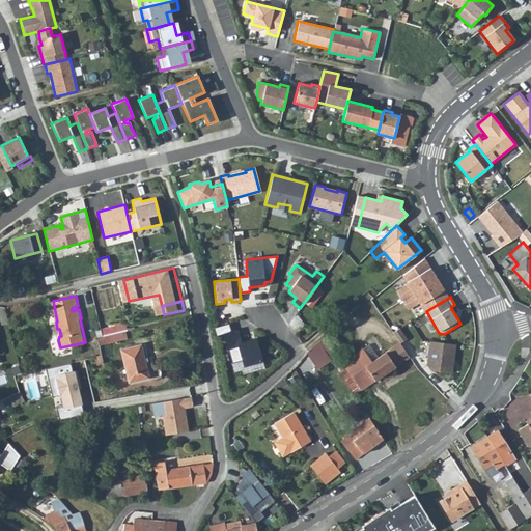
[(100,326),(102,336),(127,331),(131,330),(129,319),(100,326)]
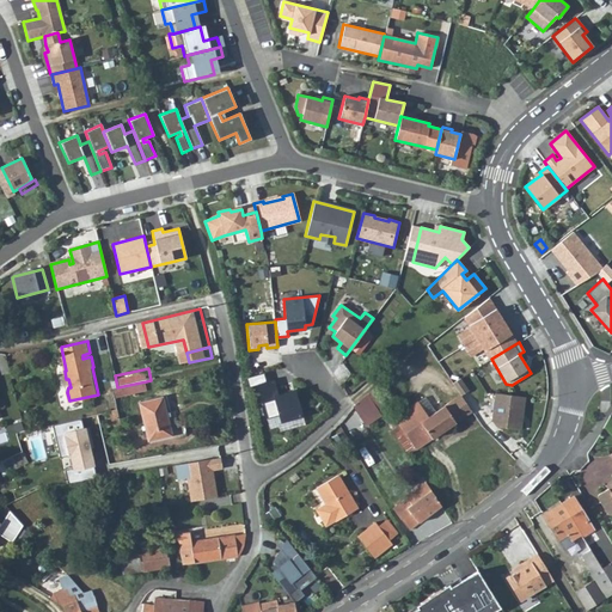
[(263,373),(245,378),(248,387),(256,385),(265,418),(281,414),(282,422),(301,416),(295,393),(277,398),(273,379),(265,381),(263,373)]
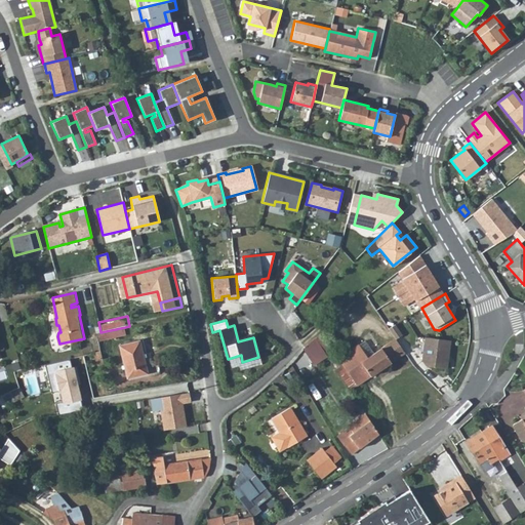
[(126,335),(125,327),(101,332),(101,333),(98,334),(99,340),(126,335)]
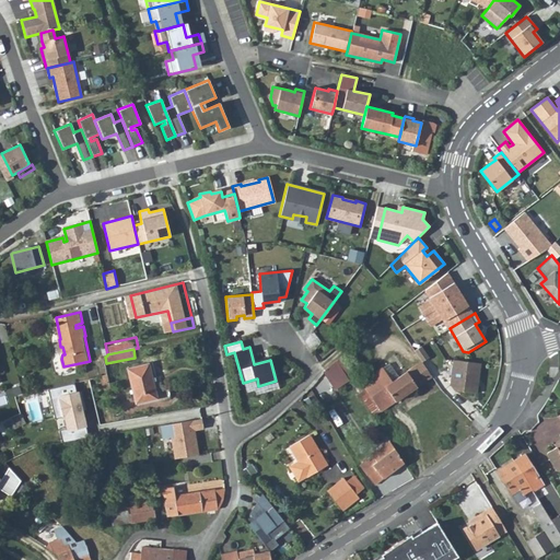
[(373,416),(381,410),(361,382),(345,357),(337,361),(338,361),(349,378),(373,416)]
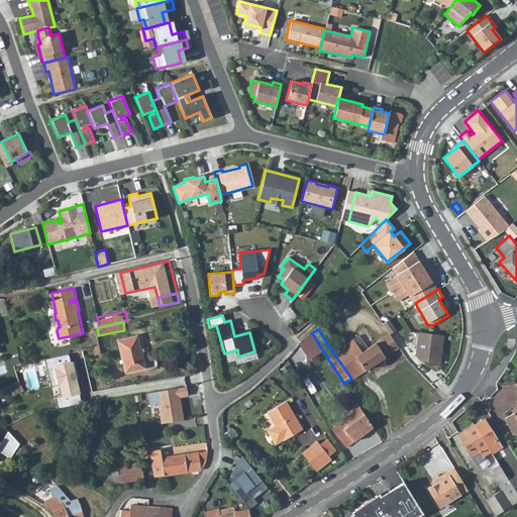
[(348,342),(356,354),(376,342),(368,330),(348,342)]
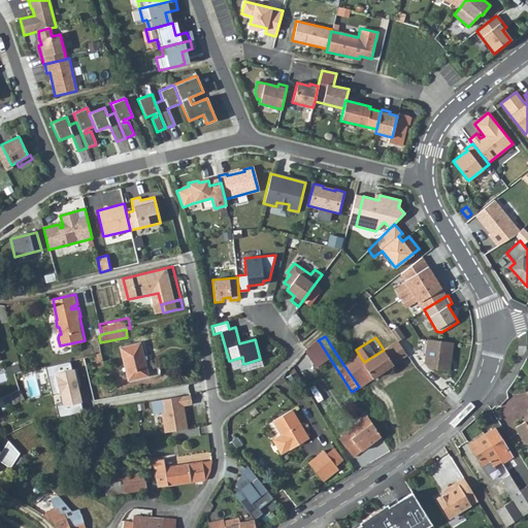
[(427,339),(424,362),(429,368),(450,370),(454,342),(427,339)]
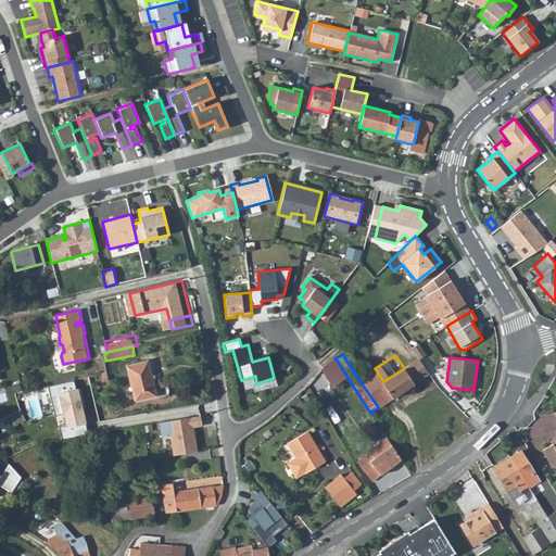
[(336,358),(324,370),(332,383),(346,376),(336,358)]
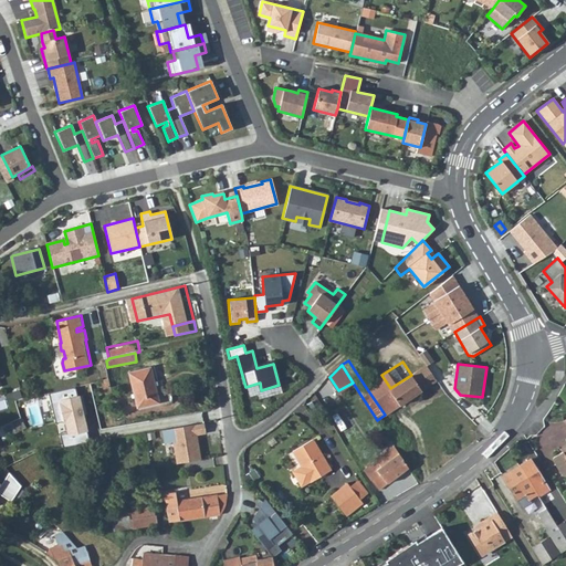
[(437,380),(426,365),(411,375),(390,388),(381,375),(365,386),(385,415),(437,380)]
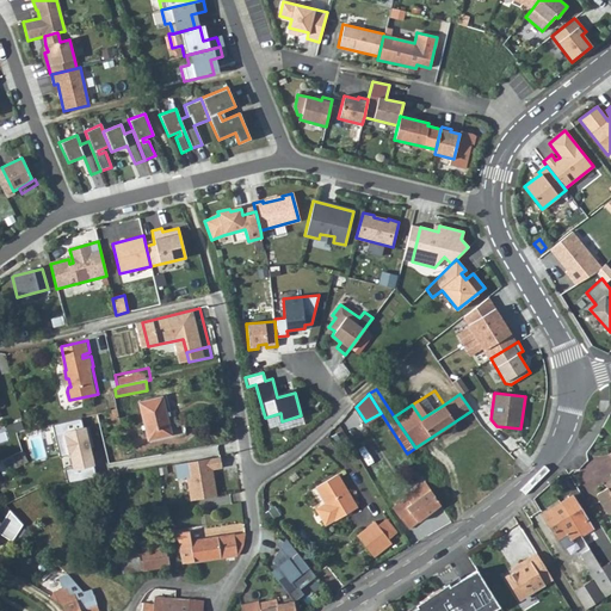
[(16,432),(28,429),(18,396),(6,399),(16,432)]
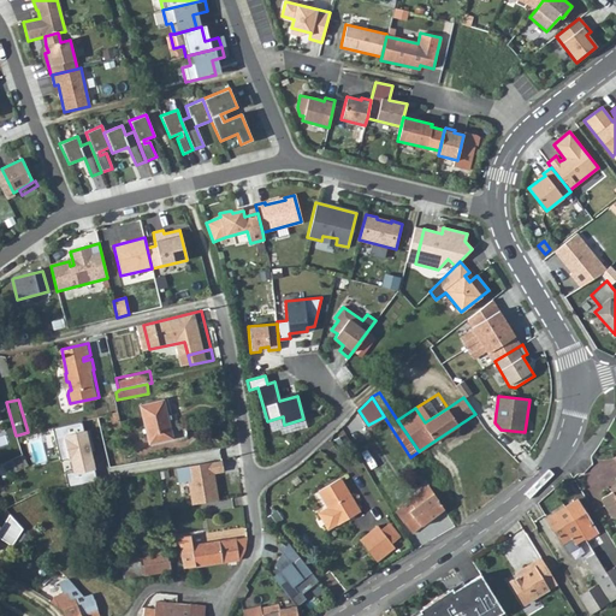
[(175,438),(165,401),(142,406),(152,444),(175,438)]
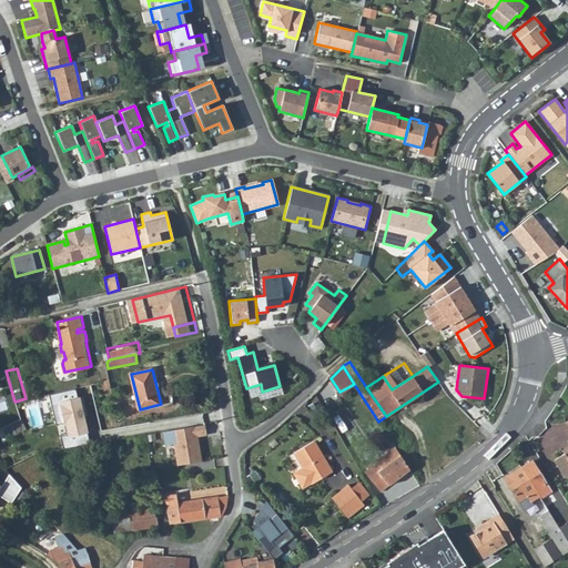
[(28,428),(22,418),(20,419),(0,429),(0,433),(3,440),(28,428)]
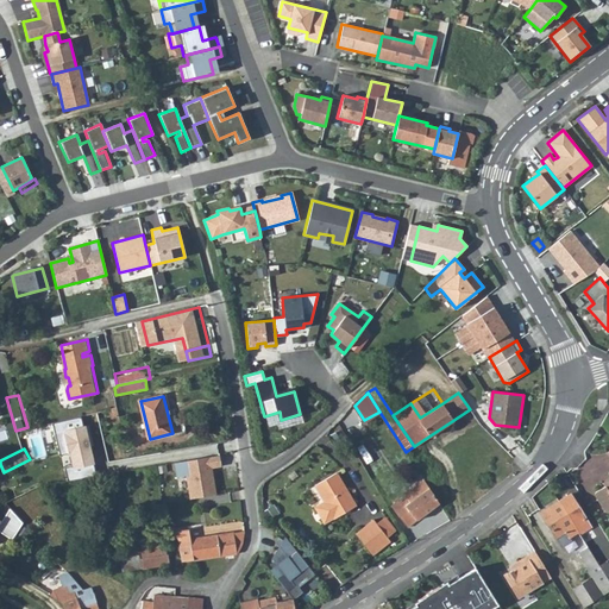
[(608,483),(604,487),(594,494),(606,514),(608,512),(608,451),(607,453),(608,457),(608,483)]
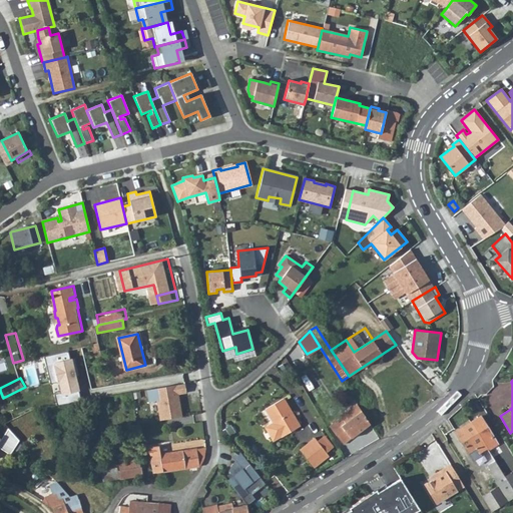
[(156,401),(158,422),(182,418),(180,406),(182,405),(181,395),(186,394),(184,385),(157,389),(158,401),(156,401)]
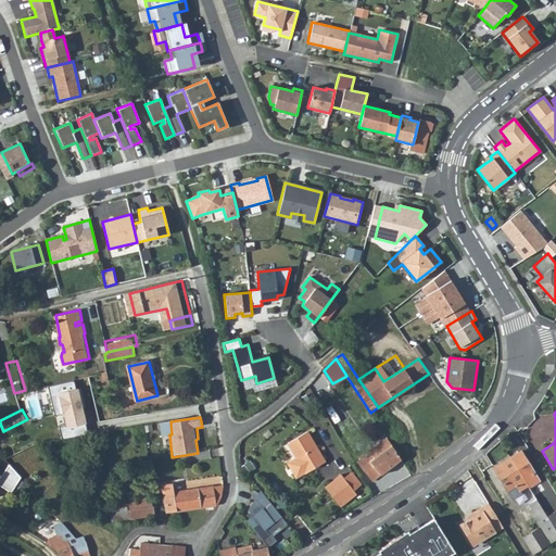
[(326,462),(308,431),(287,443),(292,452),(302,468),(305,474),(326,462)]
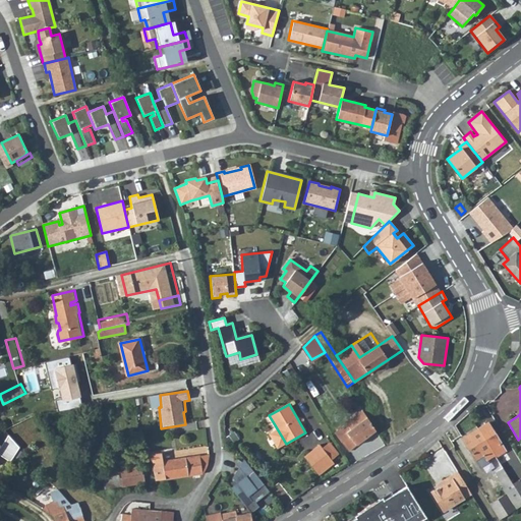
[(35,415),(32,409),(10,419),(13,425),(35,415)]
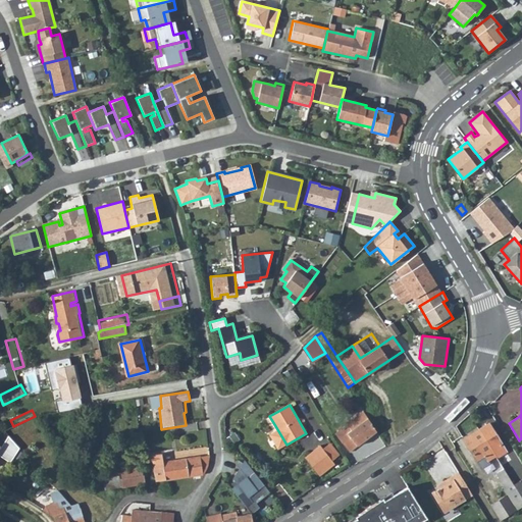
[(363,411),(346,424),(347,425),(338,431),(336,429),(333,431),(350,452),(376,431),(363,411)]
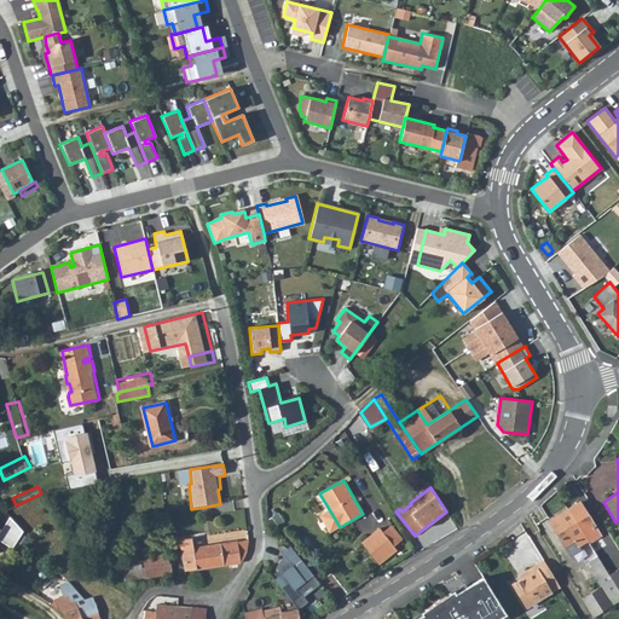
[(336,521),(325,503),(318,508),(317,513),(324,525),(329,525),(336,521)]
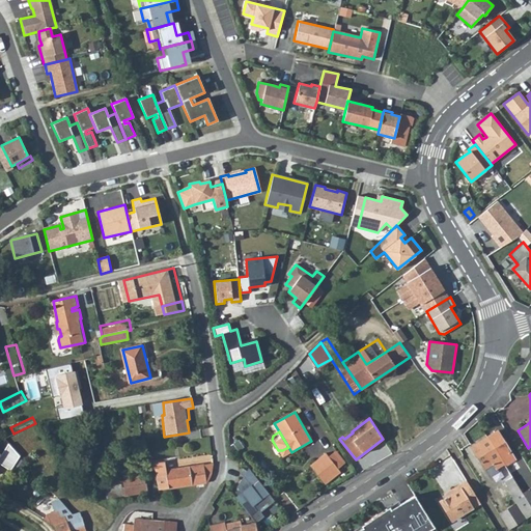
[(487,438),(505,466),(514,460),(497,431),(487,438)]
